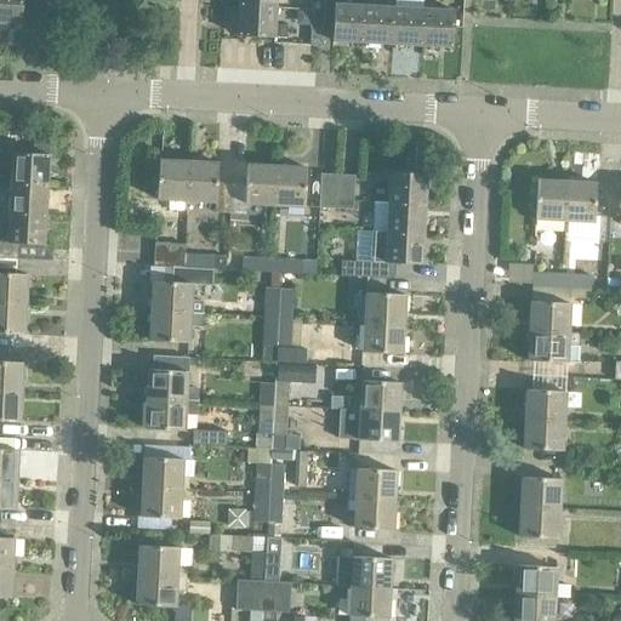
[(0,0),(0,22),(21,24),(22,0),(0,0)]
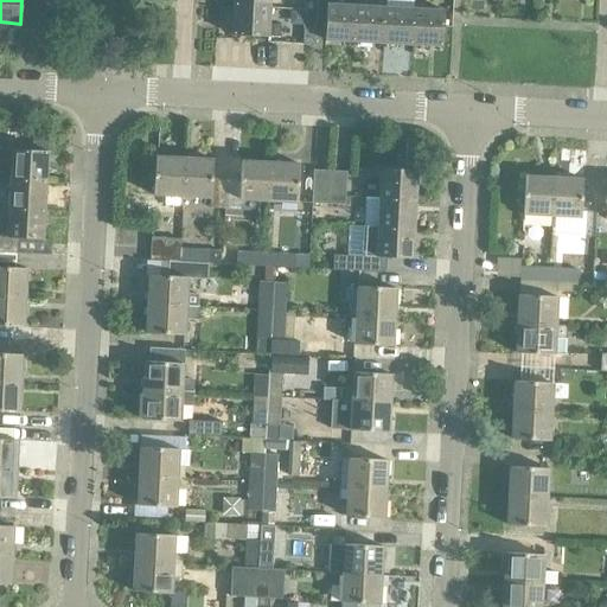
[(305,0),(305,8),(318,10),(318,0),(305,0)]
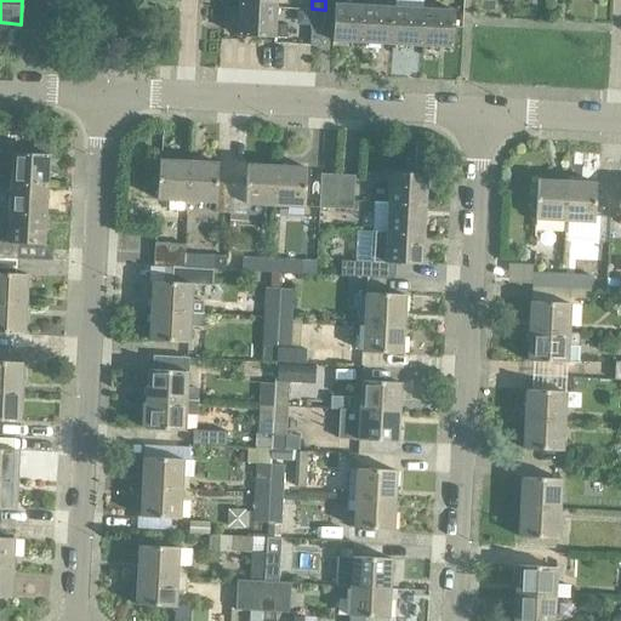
[(381,0),(381,5),(366,4),(365,41),(394,43),(396,6),(394,6),(394,0),(381,0)]
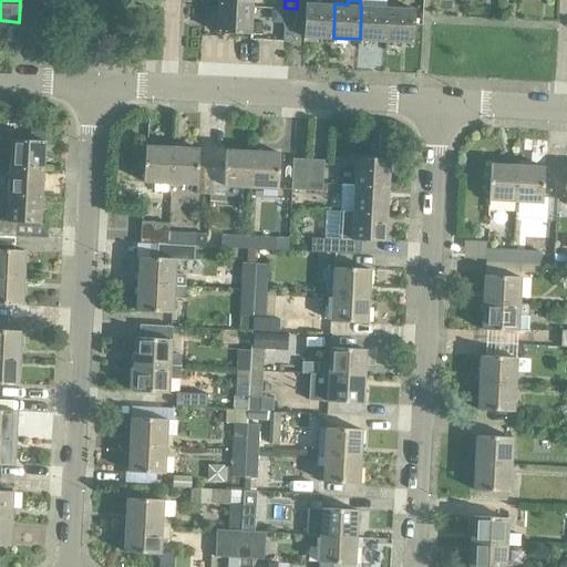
[(306,35),(333,38),(334,3),(307,2),(306,35)]
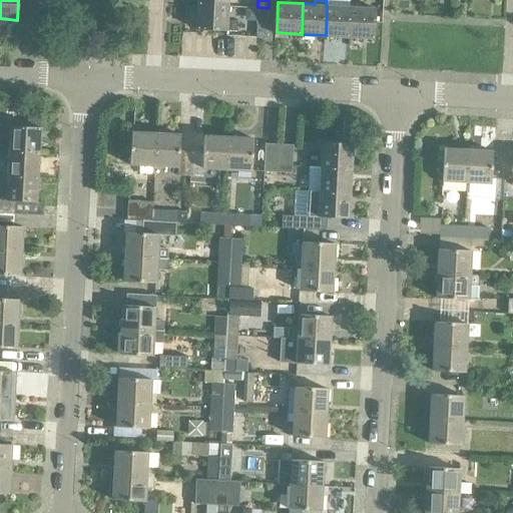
[(227,6),(197,4),(196,29),(226,31),(226,30),(236,31),(237,20),(227,20),(227,6)]
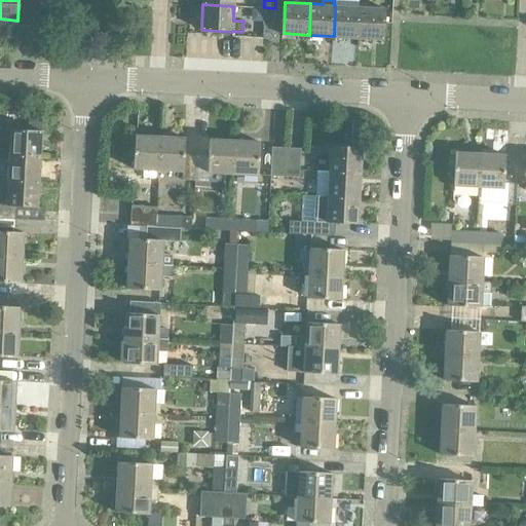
[(361,6),(335,5),(334,36),(359,37),(361,6)]
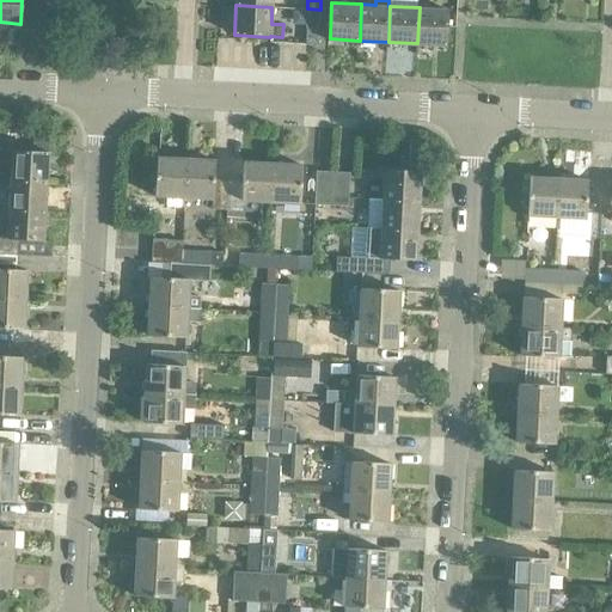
[(448,8),(420,7),(417,43),(447,46),(448,8)]
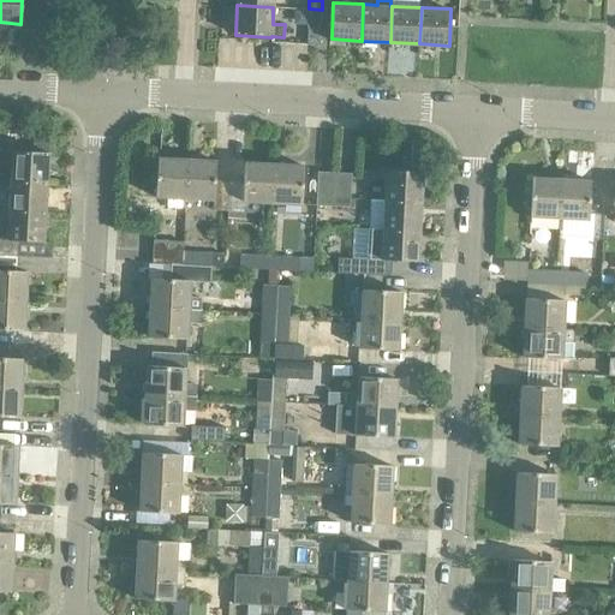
[(308,29),(321,29),(322,10),(309,9),(308,29)]
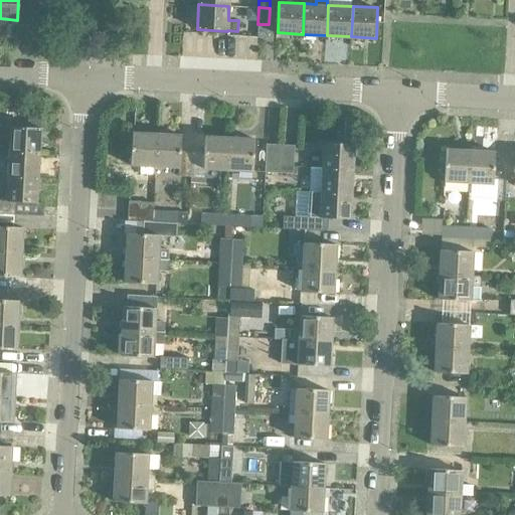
[(0,133),(0,151),(9,152),(39,153),(41,128),(0,126),(0,133)]
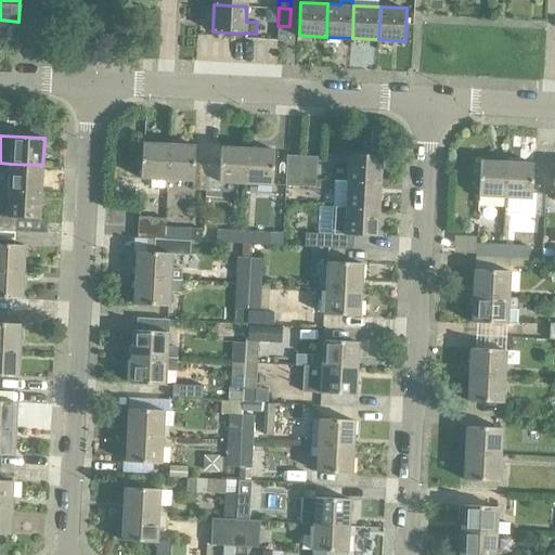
[(140,178),(156,178),(155,191),(166,192),(167,179),(168,144),(142,143),(140,178)]
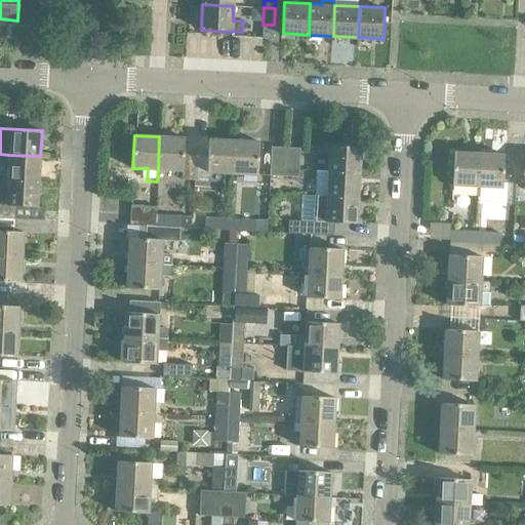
[(185,138),(159,136),(158,169),(183,170),(182,179),(195,180),(196,155),(184,154),(185,138)]
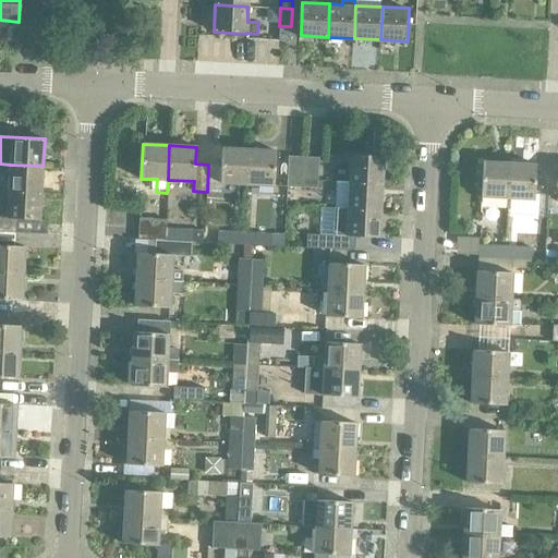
[(222,148),(221,165),(208,165),(207,192),(221,192),(221,183),(246,184),(249,149),(222,148)]
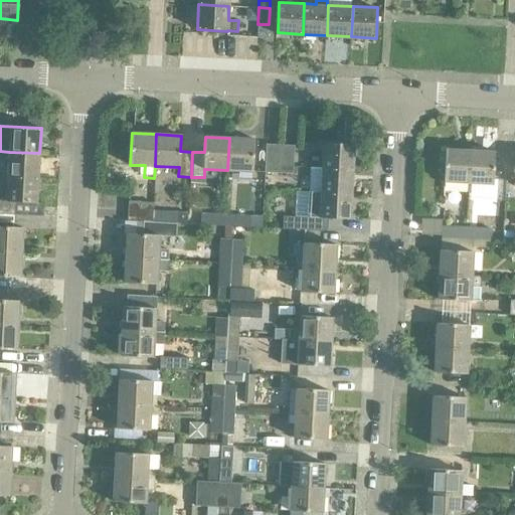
[(253,139),(229,138),(227,170),(252,171),(253,139)]
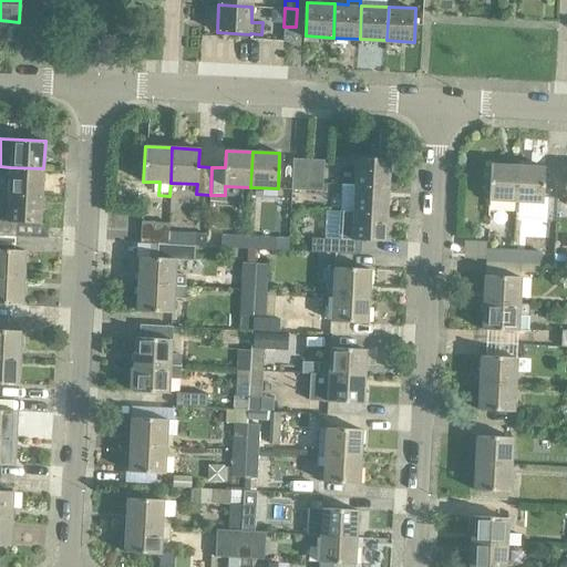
[(356,157),(354,185),(388,186),(390,158),(356,157)]
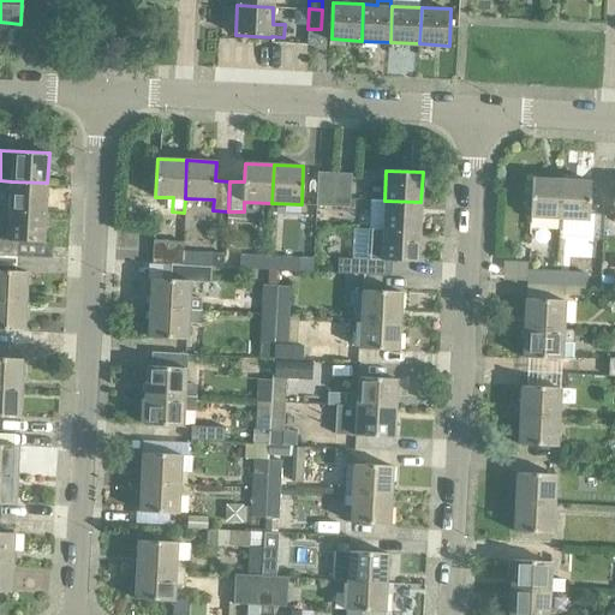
[(332,207),(334,173),(317,172),(316,206),(332,207)]
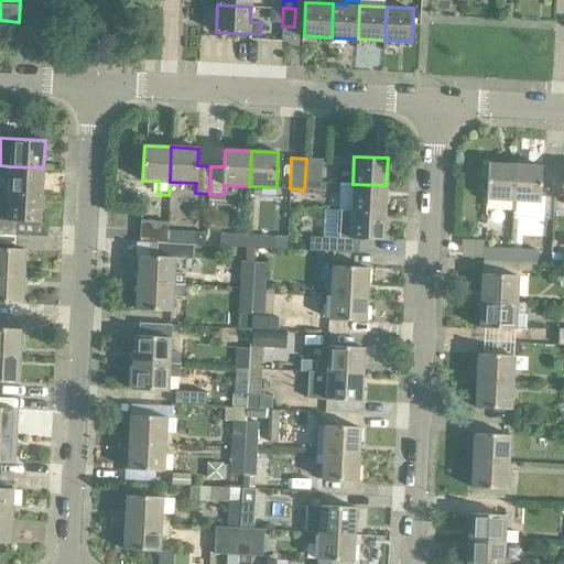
[(320,191),(322,160),(306,159),(304,190),(320,191)]
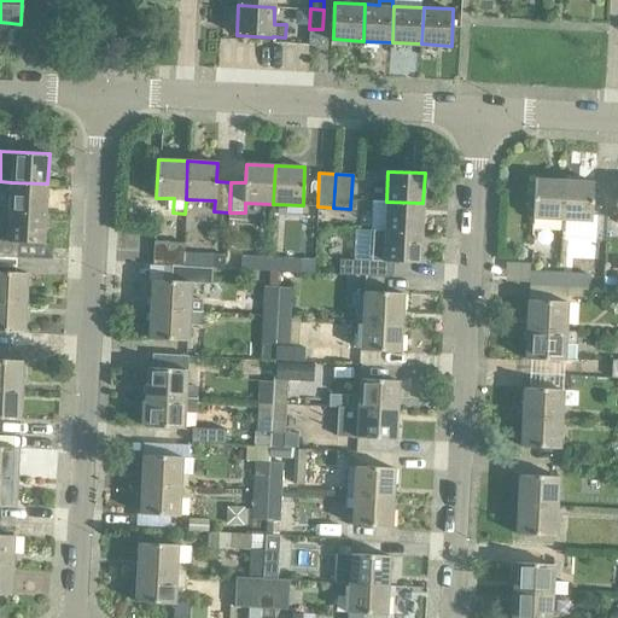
[(534,217),(563,220),(565,180),(536,179),(534,217)]
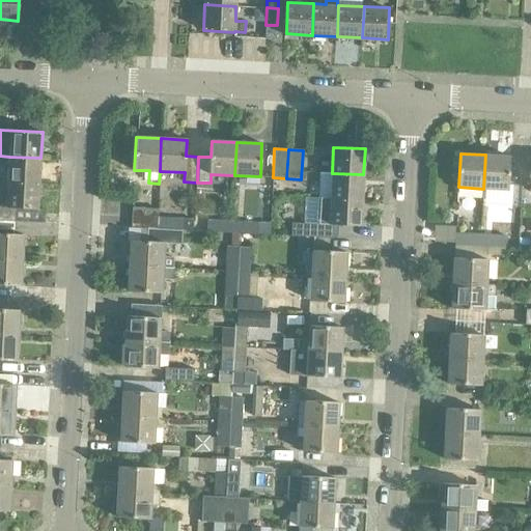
[(510,156),(485,155),(483,189),(482,200),(494,200),(495,189),(508,190),(510,156)]
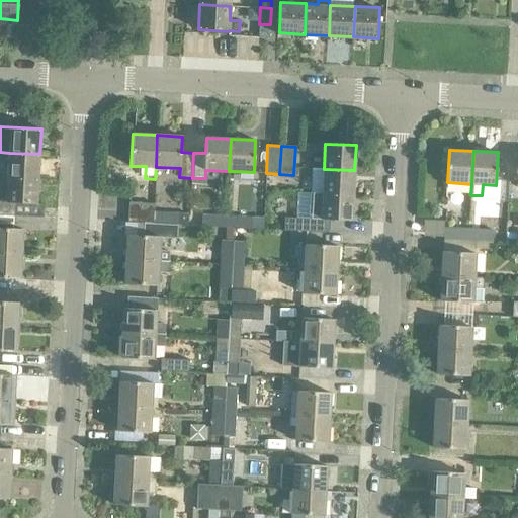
[(39,154),(9,153),(8,177),(38,179),(39,154)]
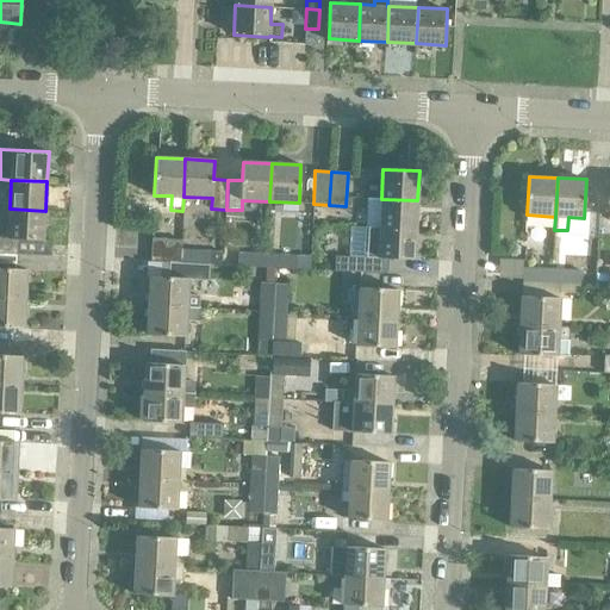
[(417,200),(381,199),(367,198),(367,199),(368,199),(366,226),(416,230),(417,200)]
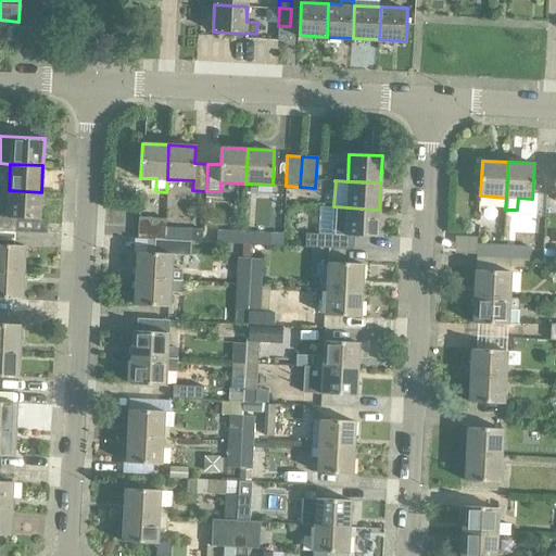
[(41,192),(9,190),(8,218),(0,217),(0,230),(14,231),(15,218),(40,219),(41,192)]
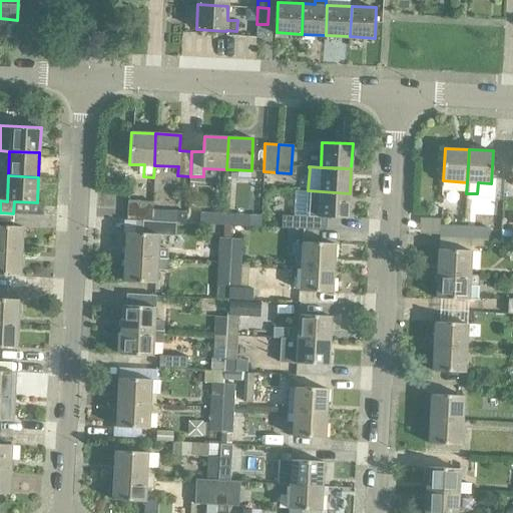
[(350,193),(308,190),(307,216),(295,216),(294,227),(326,229),(326,217),(348,218),(350,193)]
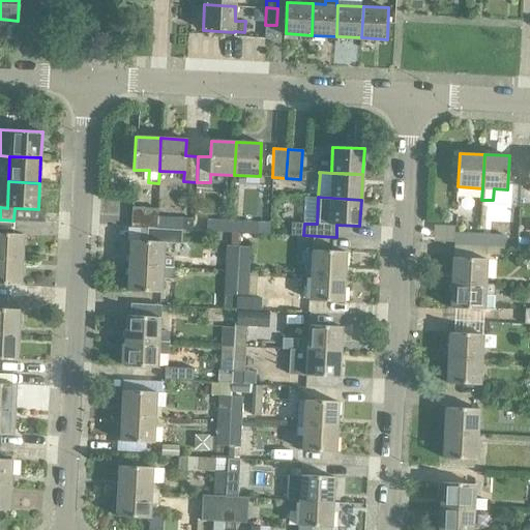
[(131,240),(130,265),(173,267),(174,257),(164,256),(165,242),(181,243),(182,217),(157,215),(158,208),(133,207),(131,228),(147,229),(147,241),(131,240)]
